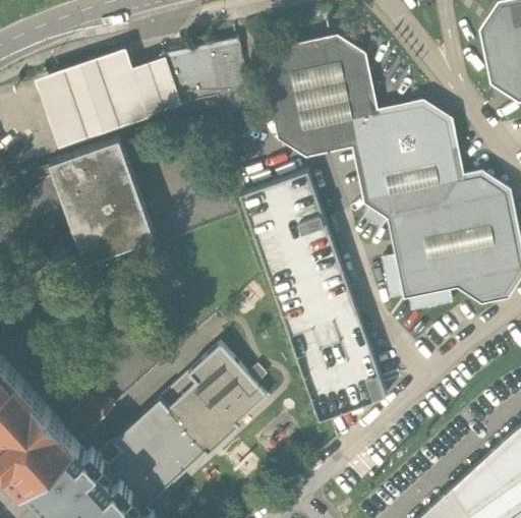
[(520,0),(498,0),(479,30),(490,82),(520,102),(520,101),(520,0)]
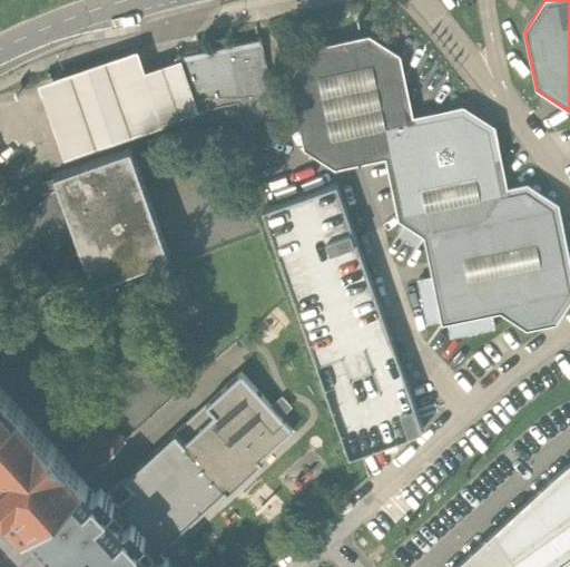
[(527,332),(556,326),(569,304),(569,261),(559,206),(528,186),(508,189),(501,159),(495,128),(463,107),(412,117),(399,56),(369,36),(308,48),(288,79),(303,150),(334,170),(385,160),(397,222),(424,238),(442,328),(500,315),(527,332)]
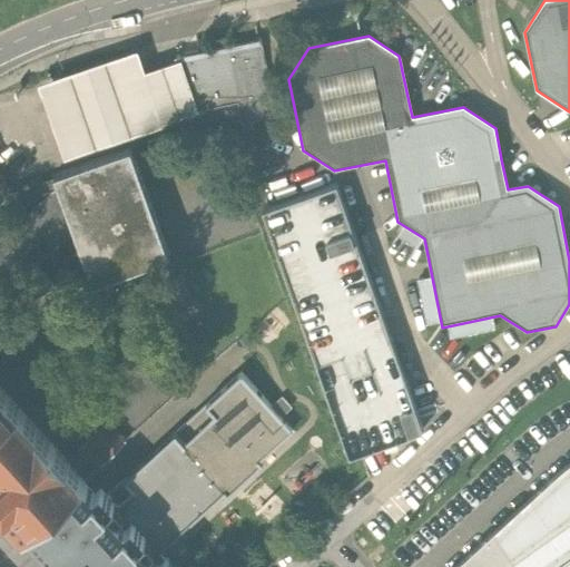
[(262,44),(179,61),(198,114),(238,105),(243,125),(277,118),(262,44)]
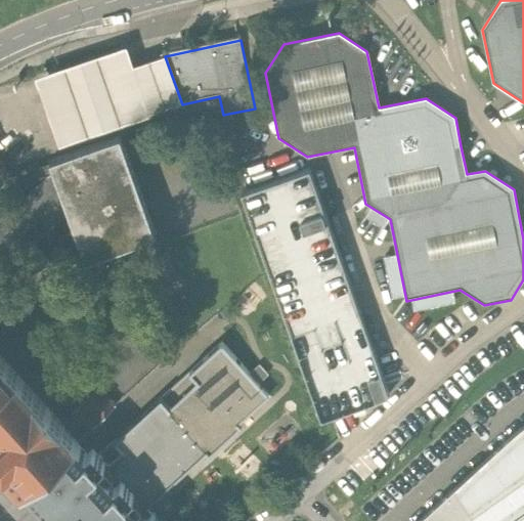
[(127,48),(35,78),(46,112),(59,148),(149,119),(148,116),(182,104),(165,56),(146,63),(133,68),(127,48)]
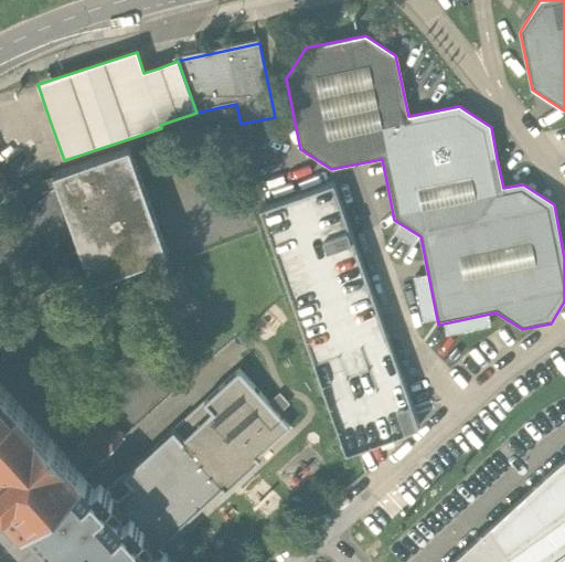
[(129,150),(54,177),(60,192),(67,214),(92,286),(168,260),(167,256),(166,257),(129,154),(130,152),(129,150)]
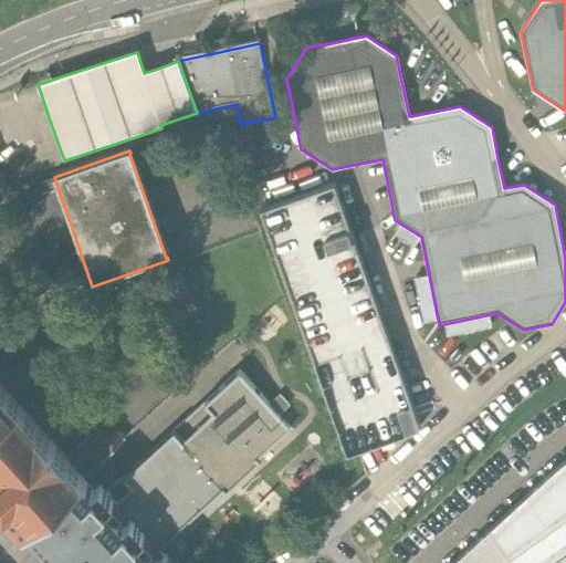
[(347,455),(420,429),(334,184),(261,209),(347,455)]
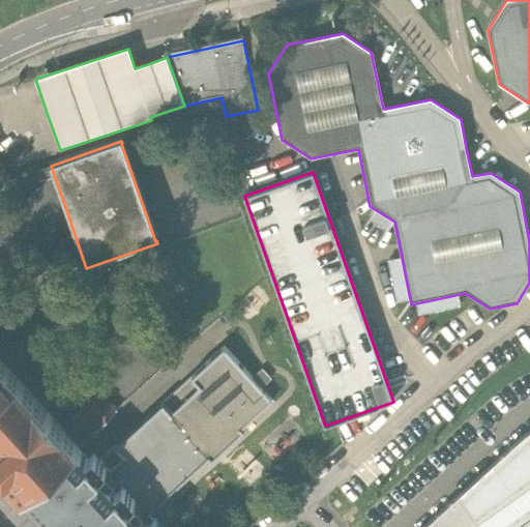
[(13,215),(0,227),(0,251),(2,254),(63,201),(56,180),(54,180),(13,215)]
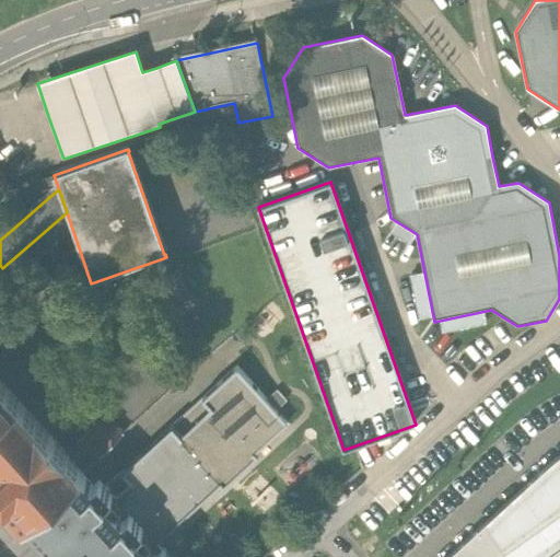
[(287,428),(236,372),(107,490),(98,482),(93,488),(82,476),(27,525),(50,550),(48,553),(51,556),(167,556),(158,546),(220,489),(223,492),(257,461),(255,459),(287,428)]
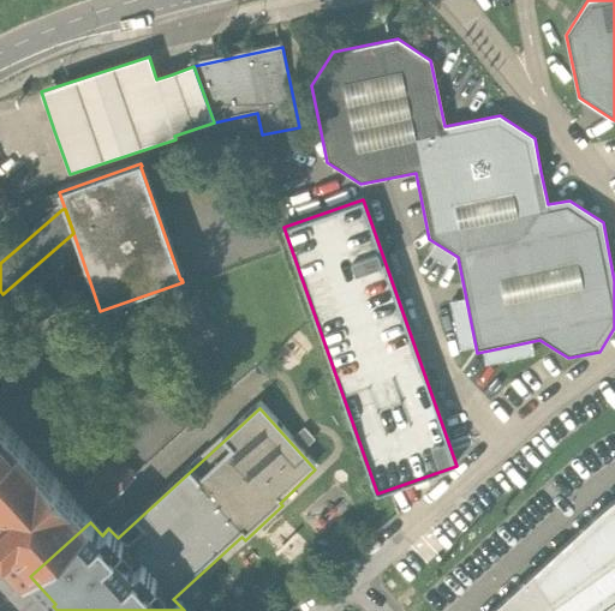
[(0,550),(27,580),(30,576),(90,522),(133,484),(118,465),(73,504),(0,423),(0,550)]
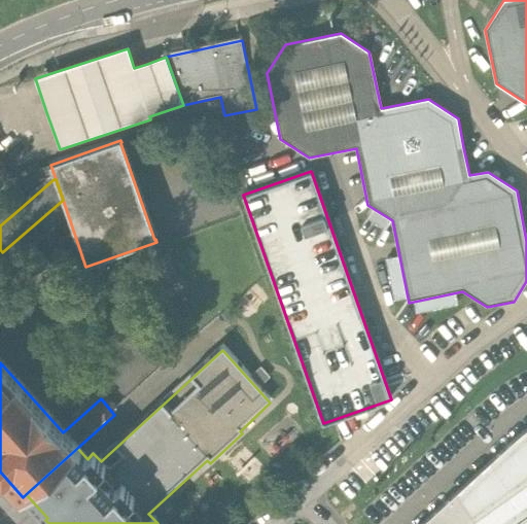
[(526,523),(526,431),(517,441),(425,523),(526,523)]
